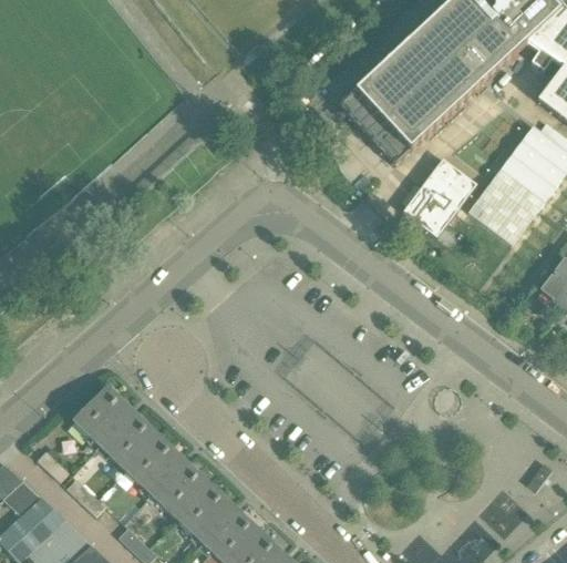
[(450,0),(337,108),(391,166),(525,43),(537,51),(531,61),(543,70),(549,60),(560,68),(535,102),(566,126),(566,0),(450,0)]
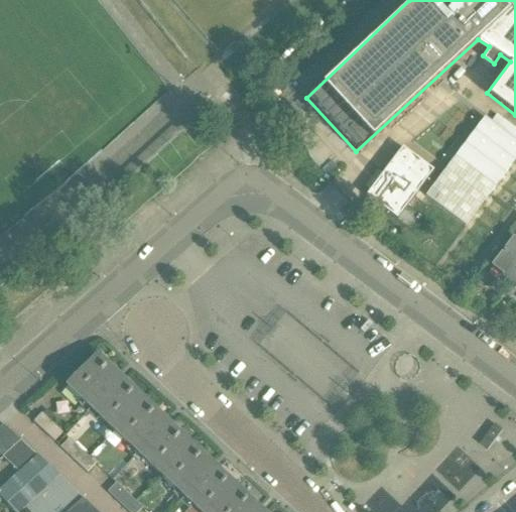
[(303,119),(295,110),(288,117),(296,125),(303,119)]
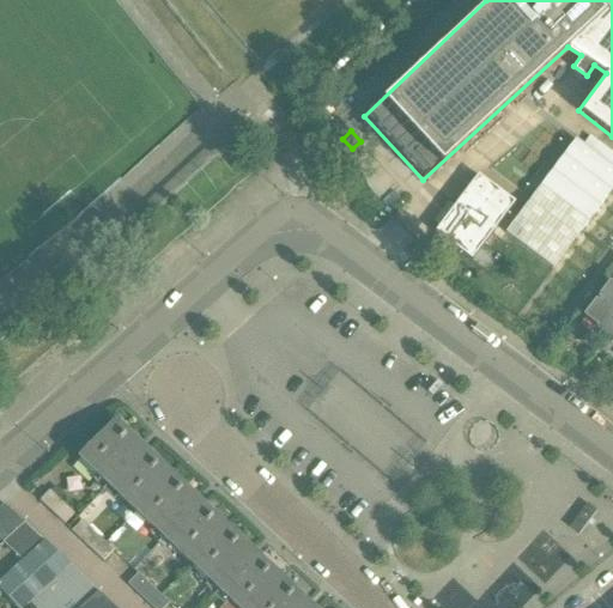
[(612,166),(575,138),(505,230),(552,265),(612,182),(612,166)]
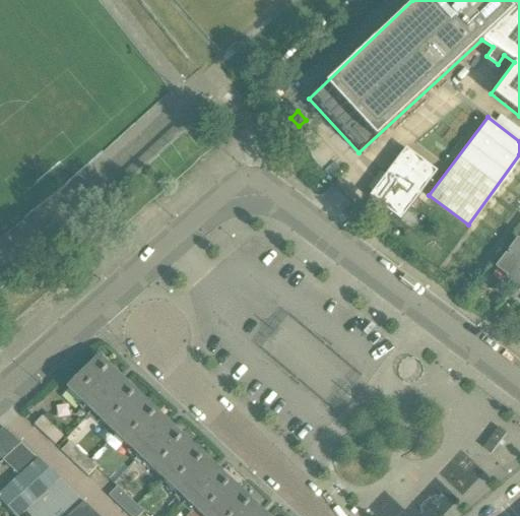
[(366,195),(397,219),(434,171),(402,147),(382,173),(378,170),(366,187),(370,190),(366,195)]
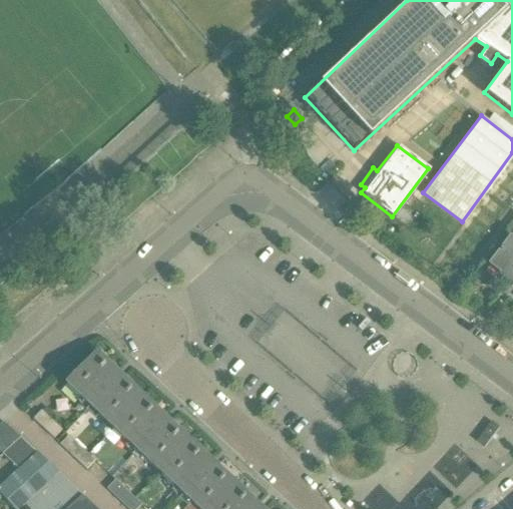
[(436,211),(430,219),(449,233),(455,225),(436,211)]
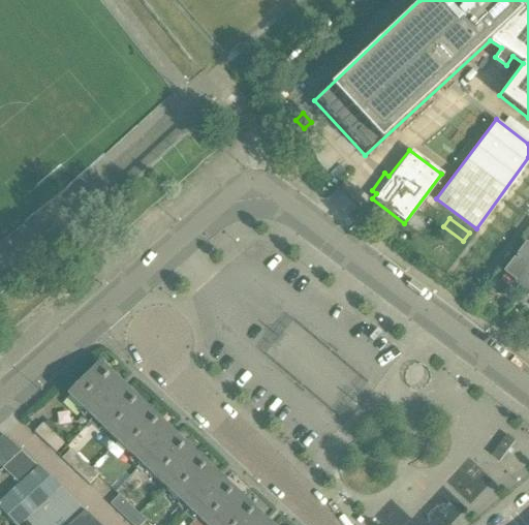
[(515,281),(522,286),(528,276),(528,245),(526,243),(526,242),(525,241),(503,271),(503,272),(504,271),(516,280),(515,281)]
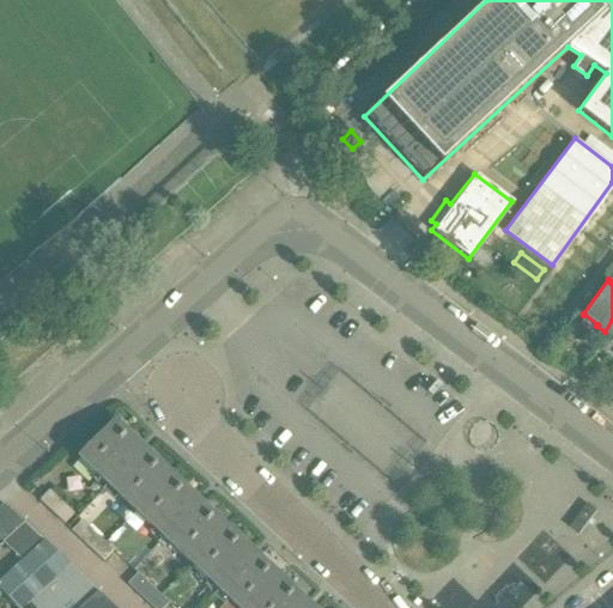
[(120,496),(190,561),(238,607),(316,607),(314,606),(310,607),(297,607),(307,599),(258,553),(243,569),(236,561),(250,546),(201,500),(187,516),(180,509),(195,493),(146,448),(132,463),(125,456),(139,441),(115,418),(79,456),(117,492),(120,496)]
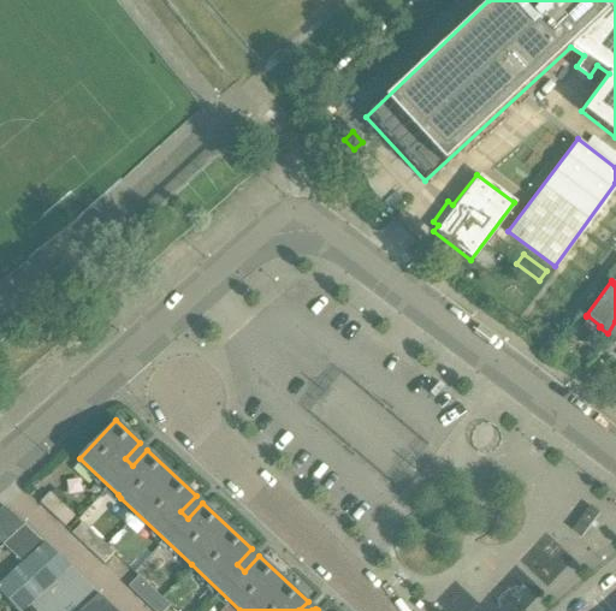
[(40,500),(52,511),(61,500),(49,490),(40,500)]
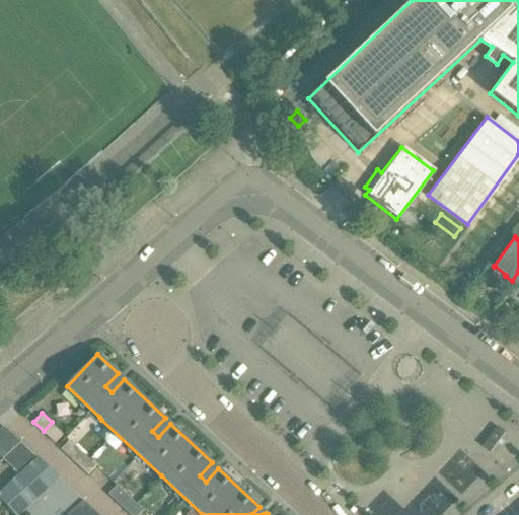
[(101,420),(99,417),(95,421),(85,413),(74,425),(90,436),(101,420)]
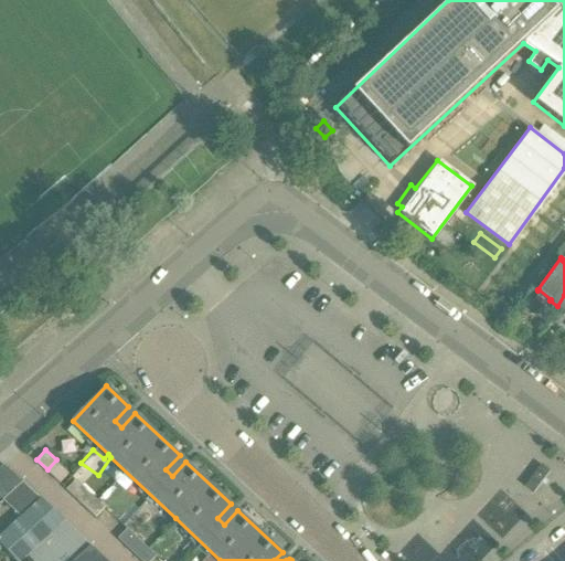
[(56,459),(48,469),(59,480),(67,470),(56,459)]
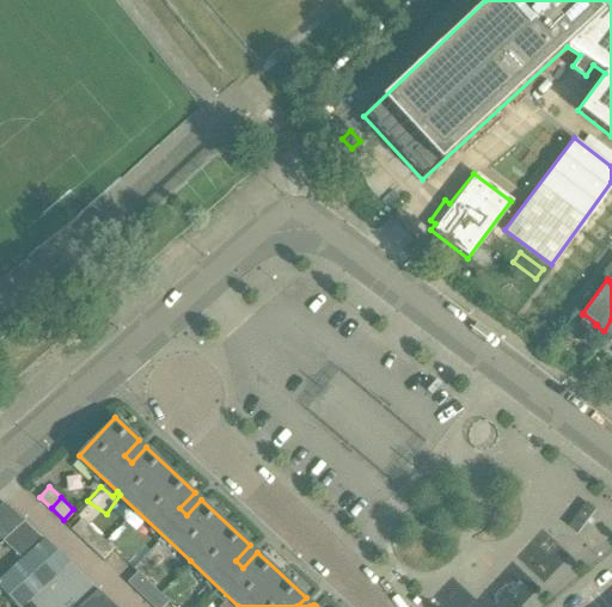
[(0,504),(0,535),(1,538),(23,519),(4,501),(0,504)]
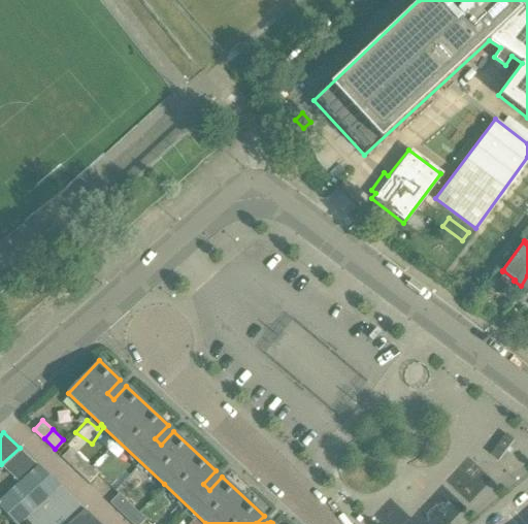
[(490,452),(498,458),(513,437),(505,432),(490,452)]
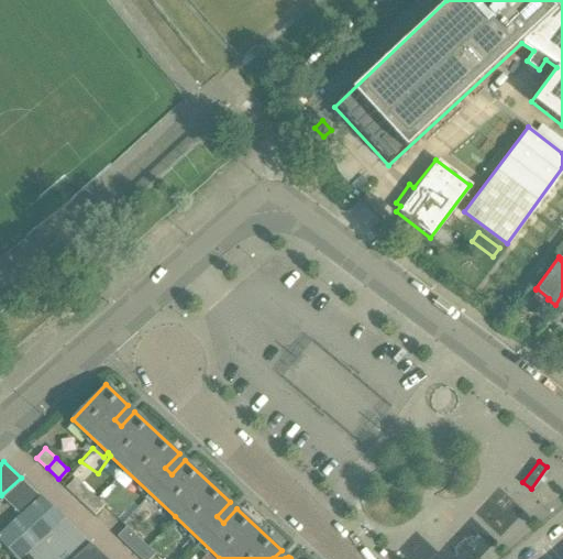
[(66,485),(80,500),(89,490),(75,477),(66,485)]
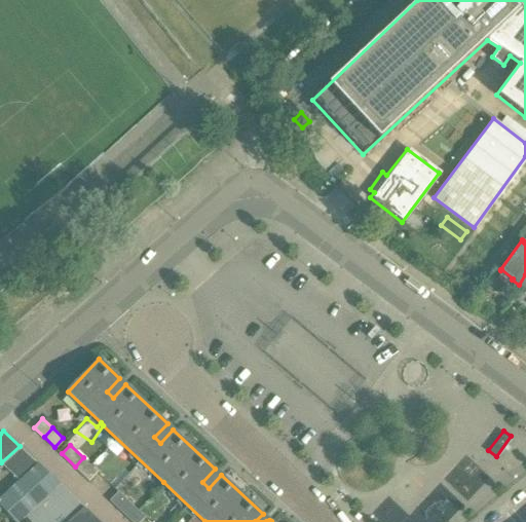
[(1,462),(17,478),(36,461),(20,446),(1,462)]
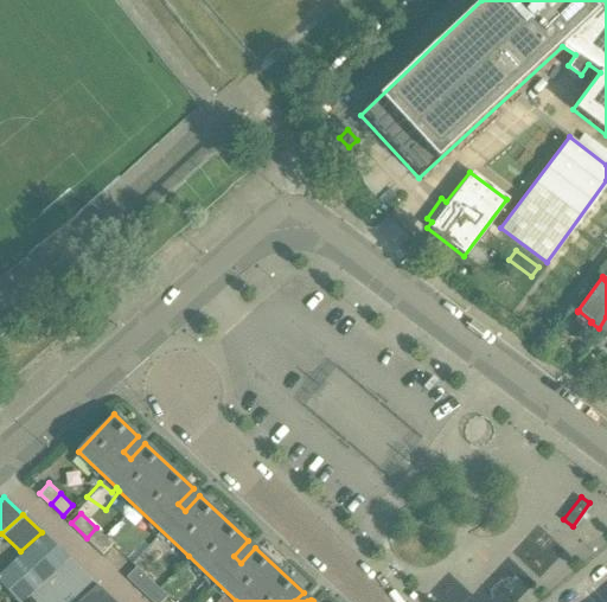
[(96,527),(87,538),(102,552),(112,542),(96,527)]
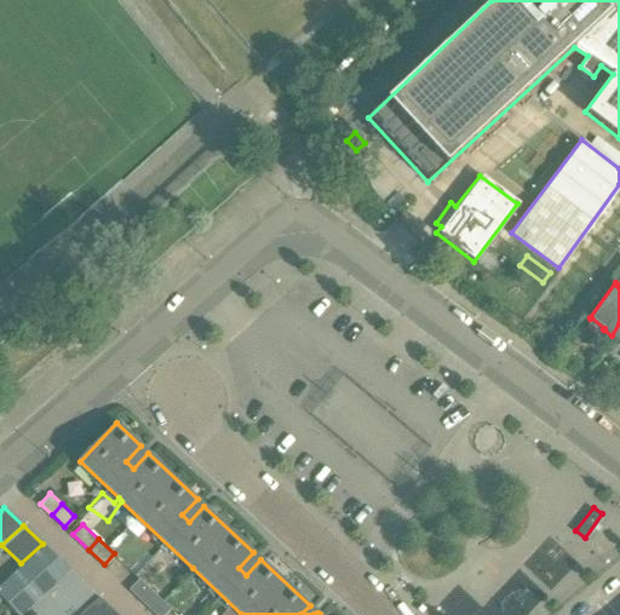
[(21,614),(30,605),(47,591),(70,569),(42,544),(21,563),(22,565),(0,586),(0,601),(3,598),(21,614)]
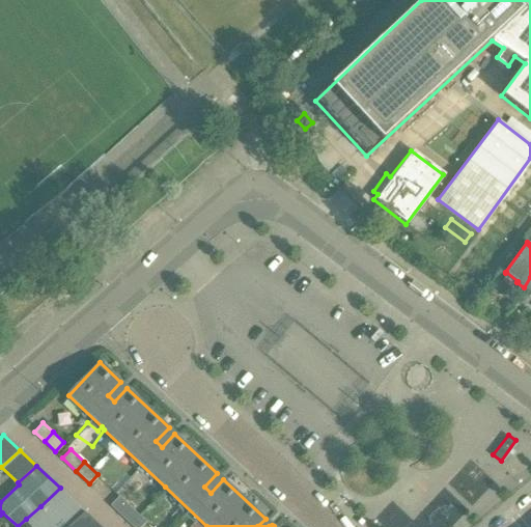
[(40,506),(26,519),(33,526),(67,526),(68,526),(85,511),(60,488),(40,506)]
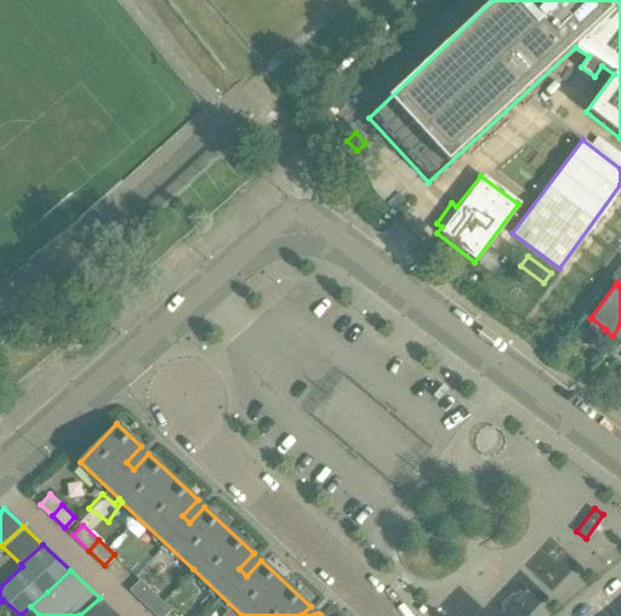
[(157,594),(138,577),(129,588),(147,605),(157,594)]
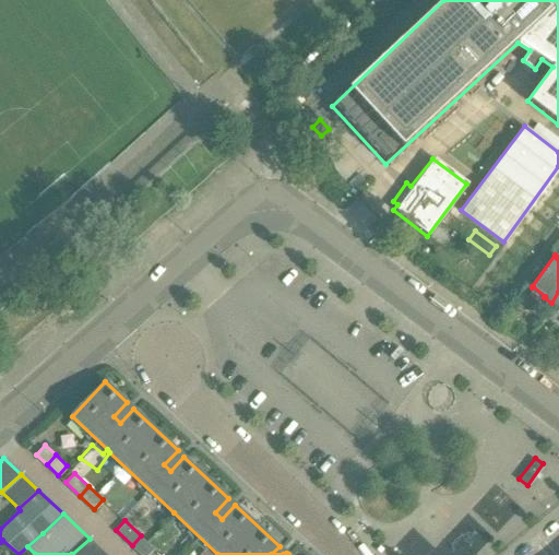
[(141,535),(132,545),(142,554),(145,554),(154,547),(141,535)]
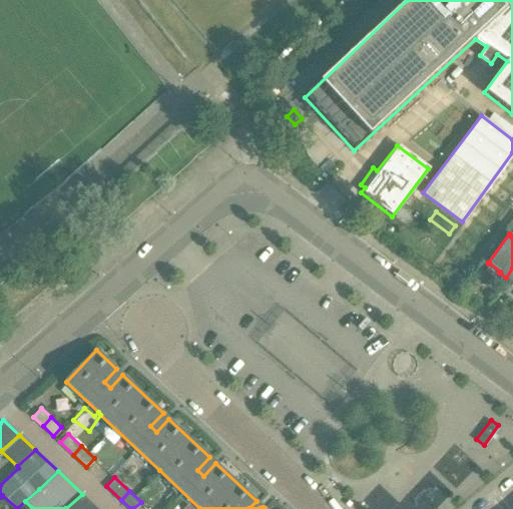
[(66,508),(65,508),(97,508),(82,494),(66,508)]
